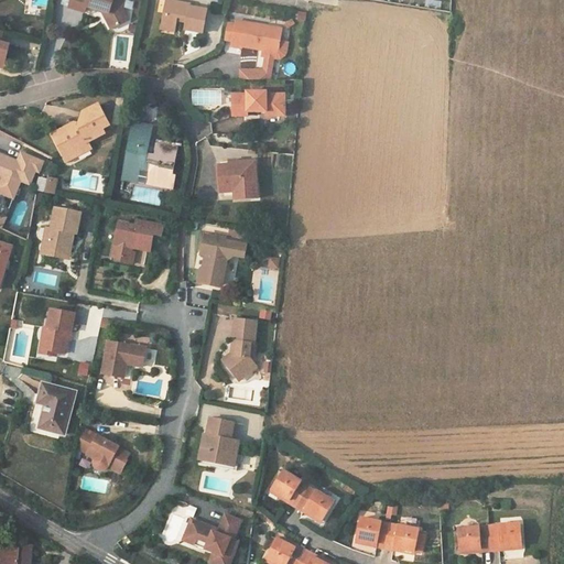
[(91,10),(102,13),(108,10),(119,28),(130,21),(122,7),(123,0),(71,0),(68,9),(83,13),(85,9),(91,10)]
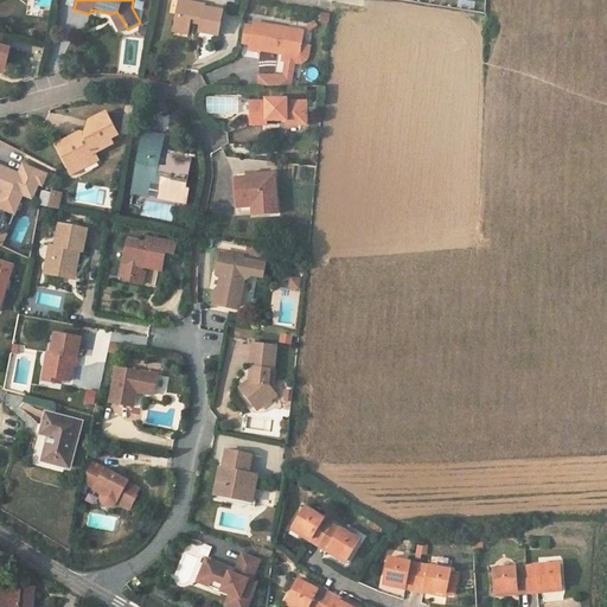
[(193,18),(205,20),(203,32),(222,34),(227,11),(206,7),(208,4),(185,0),(181,0),(179,14),(183,14),(179,27),(192,30),(193,18)]
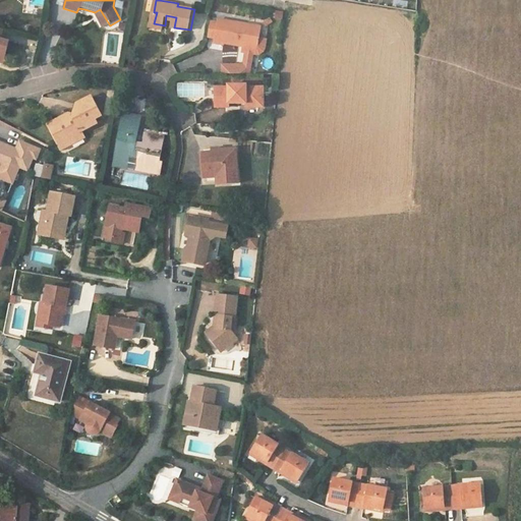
[(95,12),(105,29),(110,25),(100,9),(95,12)]
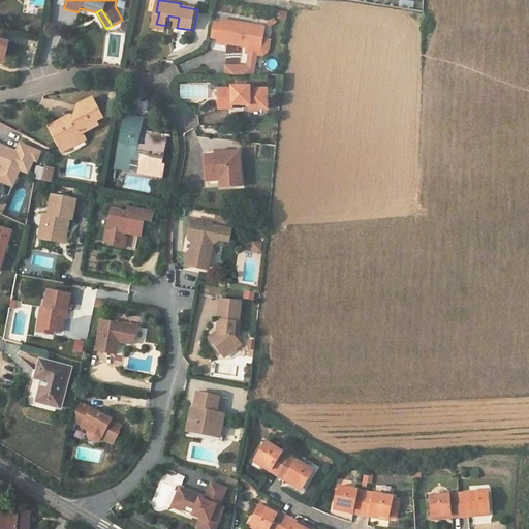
[(230,43),(249,47),(250,43),(248,53),(262,55),(274,52),(277,29),(270,19),(258,17),(257,25),(219,19),(216,37),(221,37),(220,43),(228,44),(230,43)]
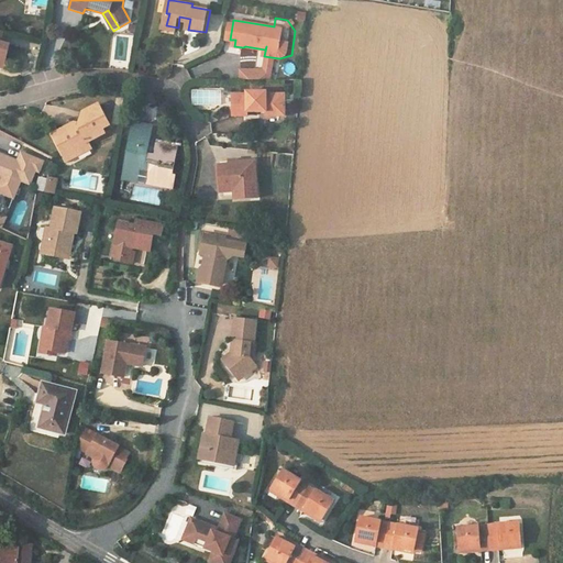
[(0,57),(1,56),(7,58),(10,47),(0,44),(0,41),(2,33),(0,32),(0,57)]
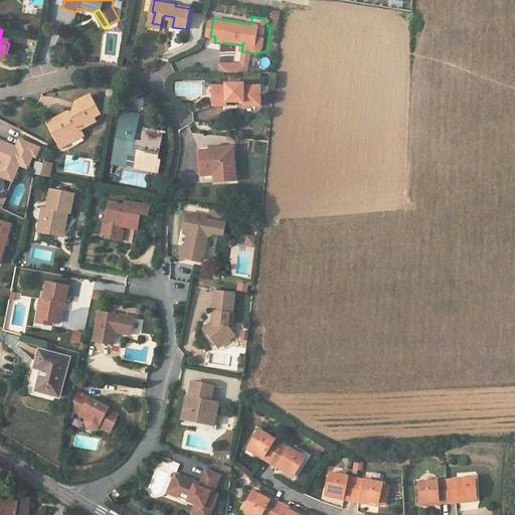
[(229,103),(239,103),(239,101),(246,100),(246,103),(263,102),(263,86),(246,86),(246,82),(228,82),(228,86),(215,86),(215,107),(229,106),(229,103)]
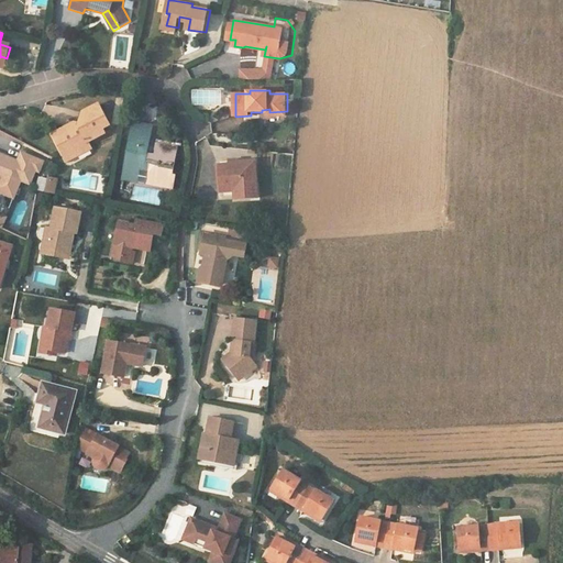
[(85,110),(79,125),(72,129),(64,127),(63,134),(56,139),(63,153),(74,147),(77,154),(91,146),(88,140),(106,131),(103,127),(110,123),(100,101),(85,110)]
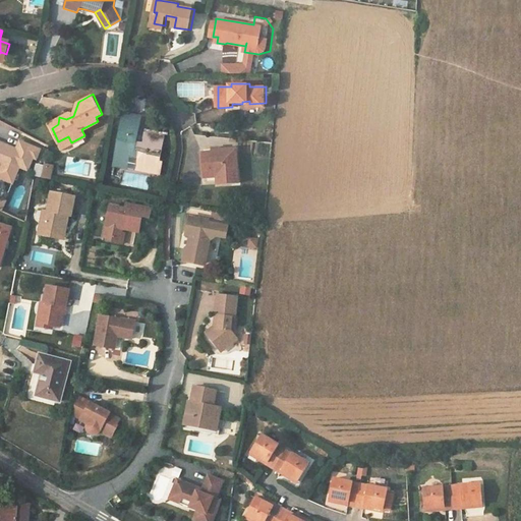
[(129,156),(140,158),(138,168),(160,172),(162,160),(159,160),(163,136),(145,132),(143,134),(141,134),(136,133),(137,129),(139,115),(124,113),(115,164),(127,166),(129,156)]
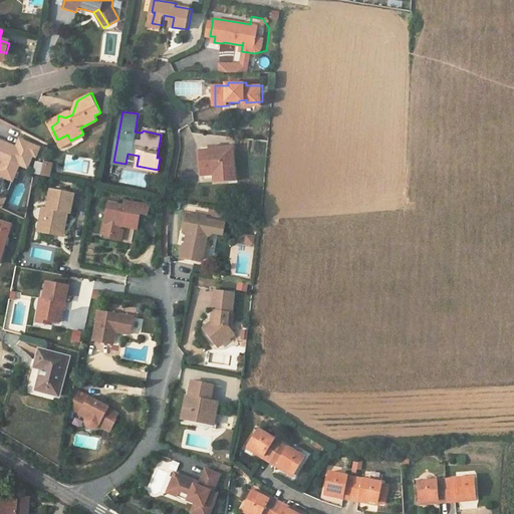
[(51,126),(57,122),(58,115),(48,121),(51,126)]
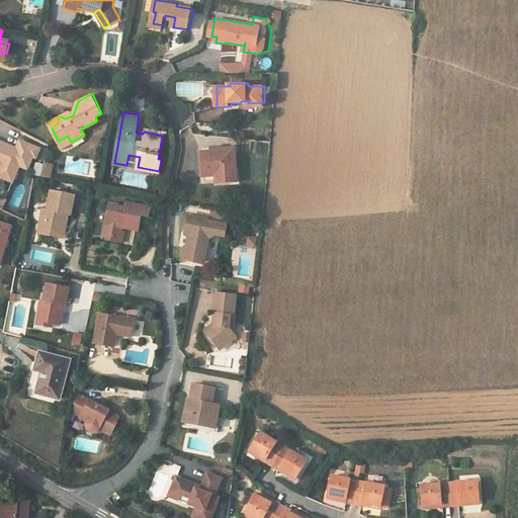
[(62,147),(71,142),(68,136),(58,141),(62,147)]
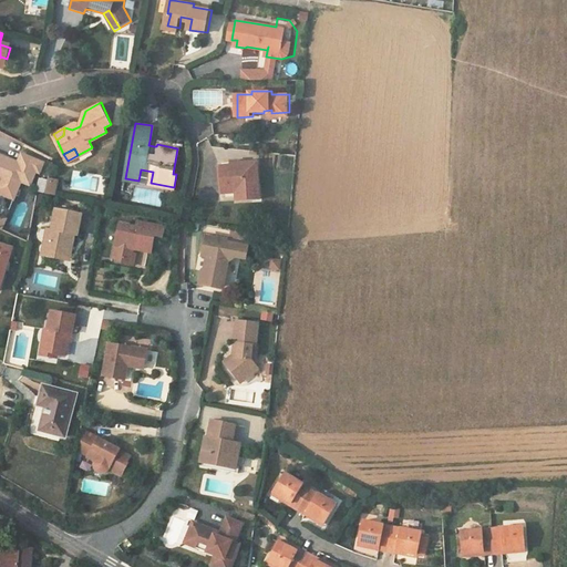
[(18,163),(0,155),(0,194),(12,199),(20,182),(29,185),(35,172),(39,174),(43,164),(27,157),(23,165),(18,163)]
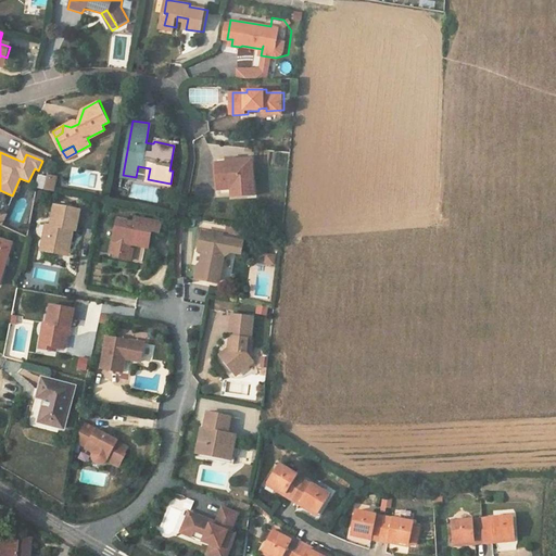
[(257,179),(256,159),(237,160),(237,163),(229,163),(220,163),(222,185),(235,184),(236,197),(250,196),(249,179),(257,179)]
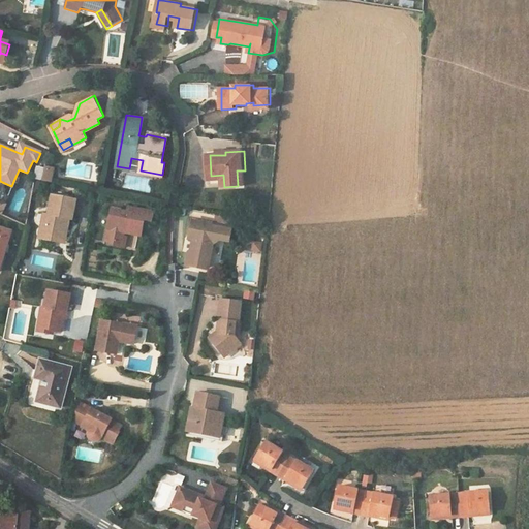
[(129,168),(141,170),(143,160),(131,158),(129,168)]
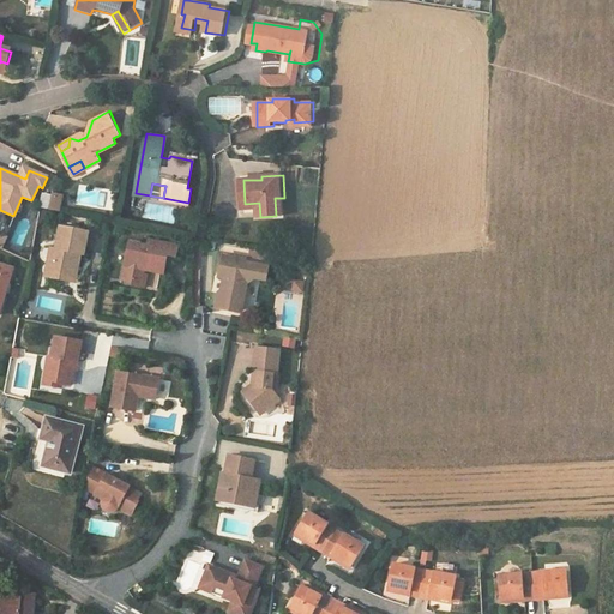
[(50,193),(50,211),(61,211),(62,193),(50,193)]
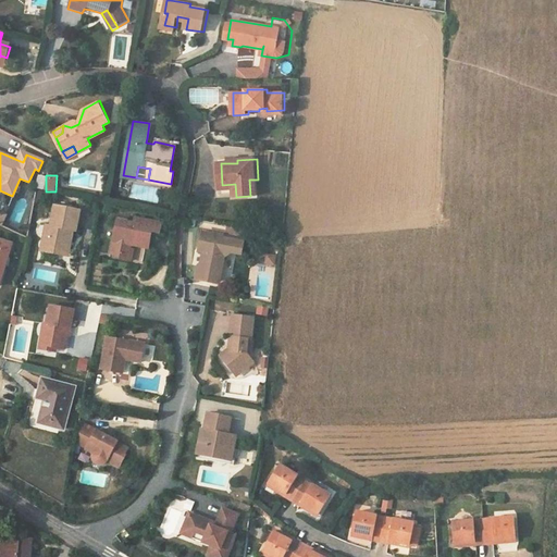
[(258,196),(258,180),(249,180),(250,196),(258,196)]
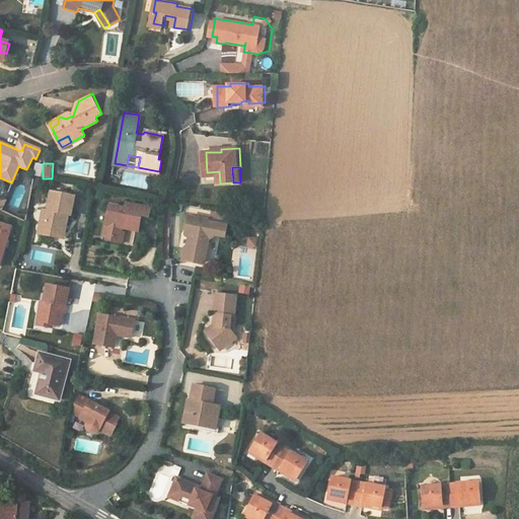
[(207,172),(208,184),(220,183),(219,171),(207,172)]
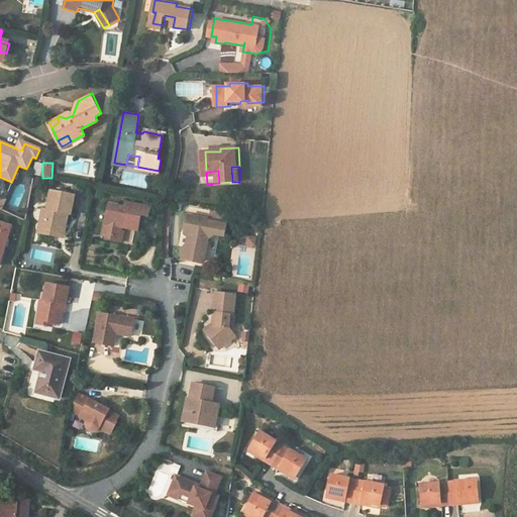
[(33,186),(35,176),(27,174),(25,184),(33,186)]
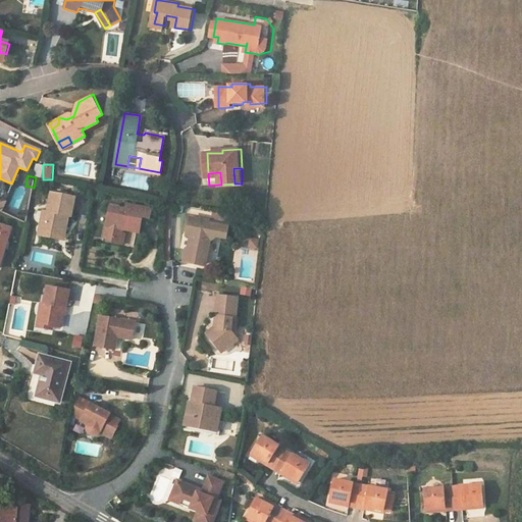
[(76,197),(52,193),(49,212),(47,222),(43,221),(40,236),(55,239),(56,232),(66,235),(70,217),(72,217),(76,197)]
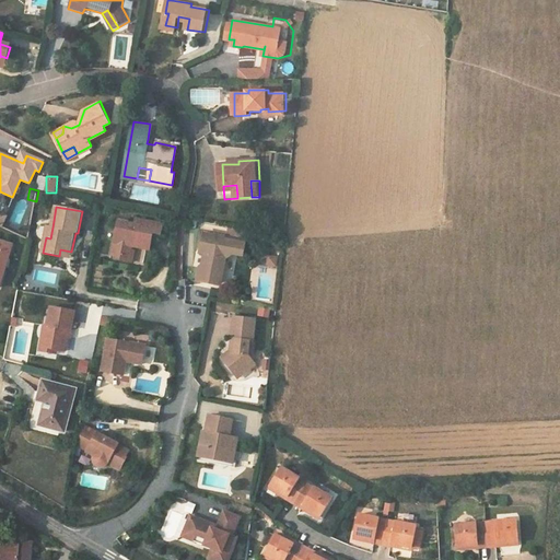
[(163,223),(138,219),(137,228),(119,224),(114,256),(125,257),(128,258),(129,253),(132,251),(133,245),(138,246),(150,248),(153,233),(161,234),(163,223)]
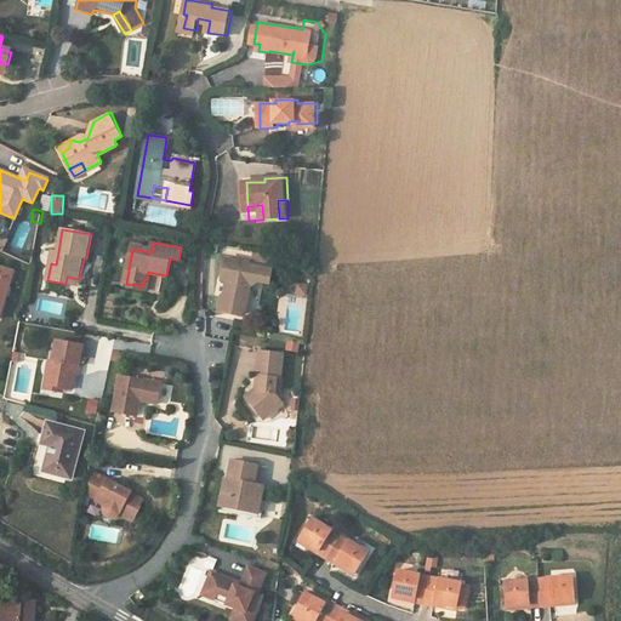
[(251,262),(227,257),(222,279),(228,280),(226,294),(223,295),(220,311),(238,314),(240,306),(249,300),(252,285),(258,280),(271,283),(274,269),(250,265),(251,262)]
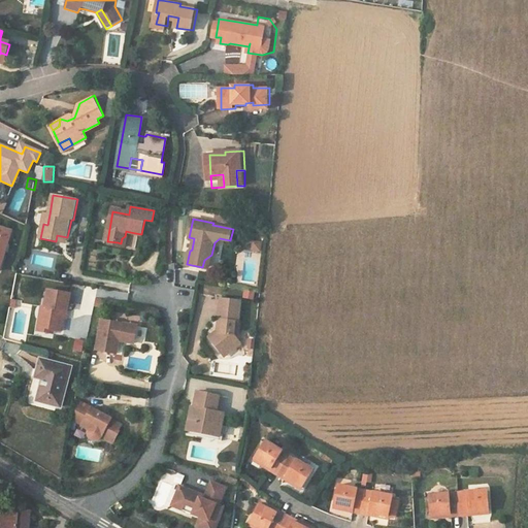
[(0,269),(12,230),(0,226),(0,269)]
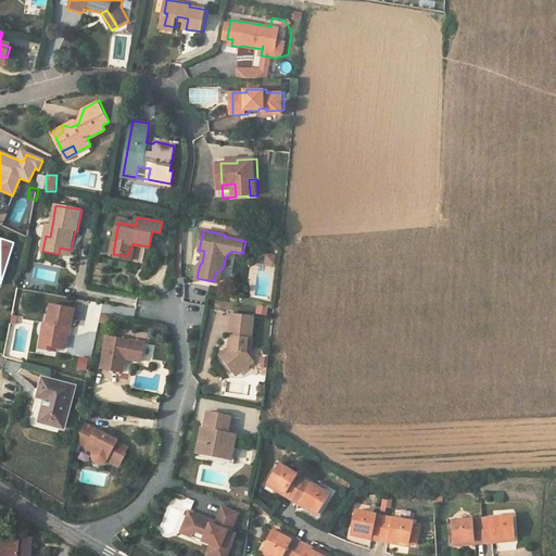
[(137,244),(133,243),(131,249),(128,251),(127,256),(124,255),(123,260),(134,261),(137,244)]
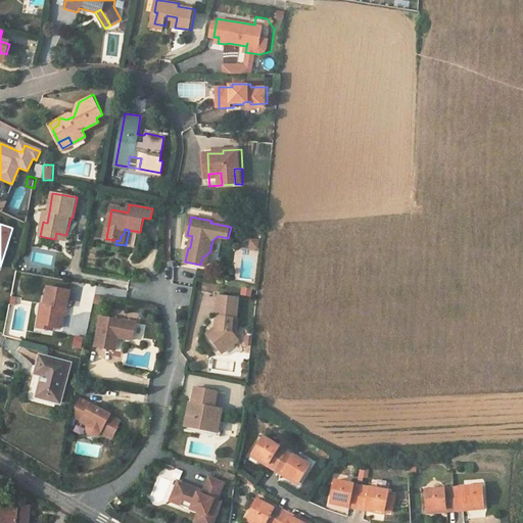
[(66,235),(56,233),(55,239),(65,241),(66,235)]
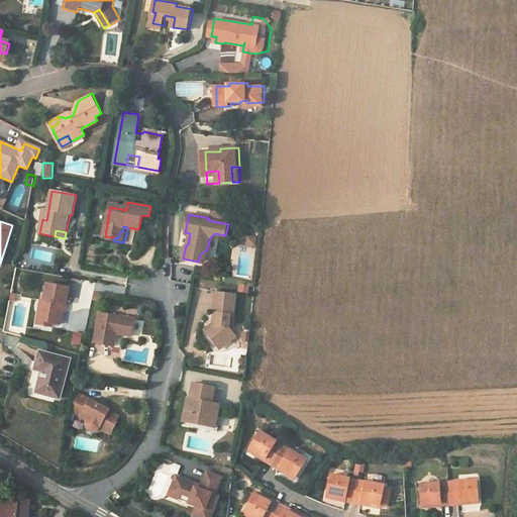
[(255,247),(256,236),(246,235),(245,246),(255,247)]
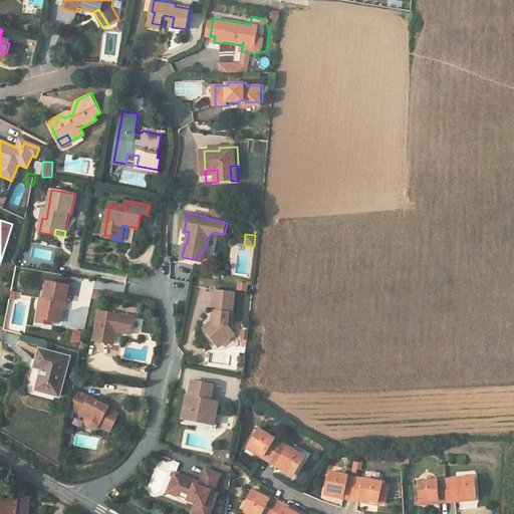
[(206,248),(199,253),(197,260),(203,262),(206,248)]
